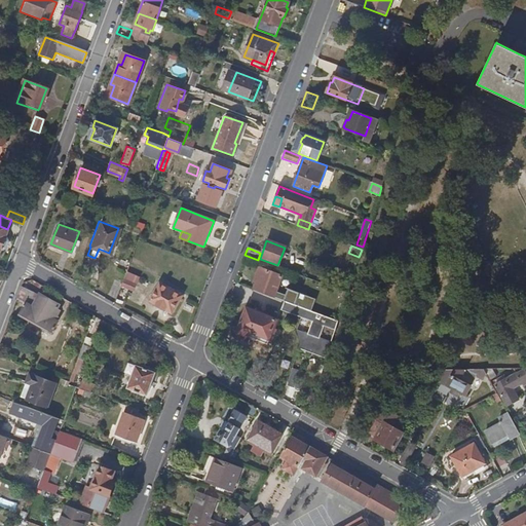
[(261,269),(280,276),(294,282),(296,274),(258,260),(245,255),(241,263),(261,269)]
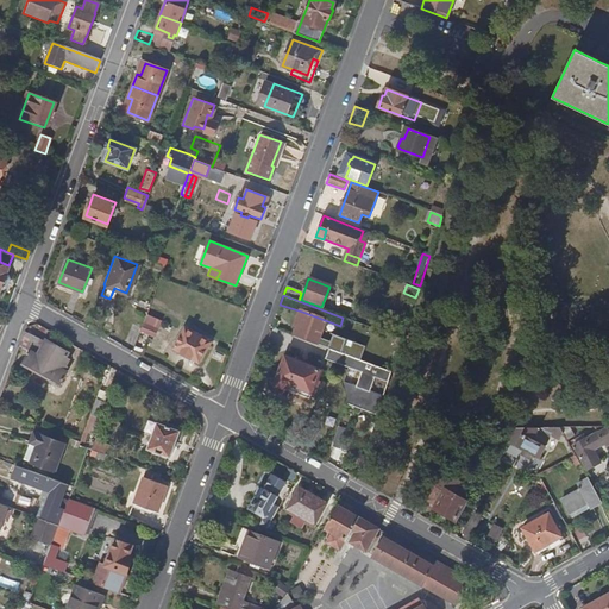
[(302,312),(294,337),(322,347),(330,350),(352,358),(358,360),(363,346),(333,336),(331,343),(319,339),(325,320),(302,312)]
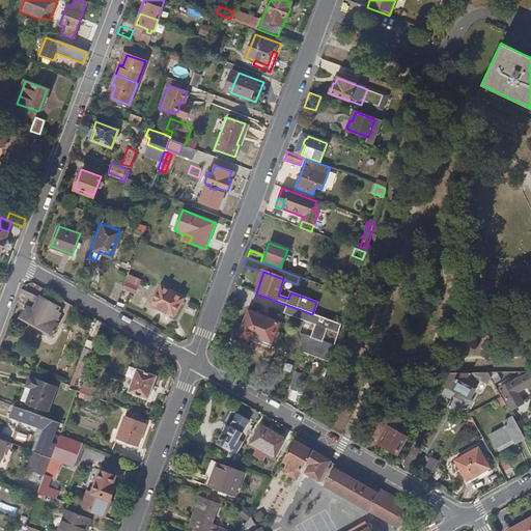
[(122,288),(134,295),(141,280),(130,274),(122,288)]
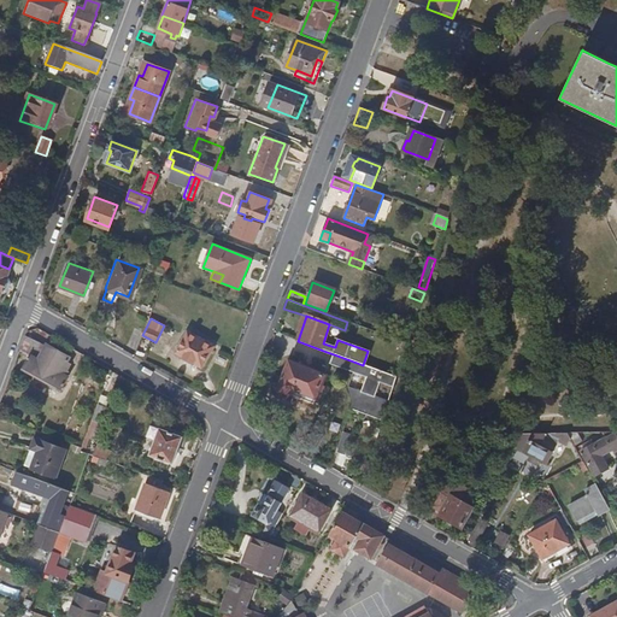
[(405,324),(399,341),(407,345),(413,327),(405,324)]
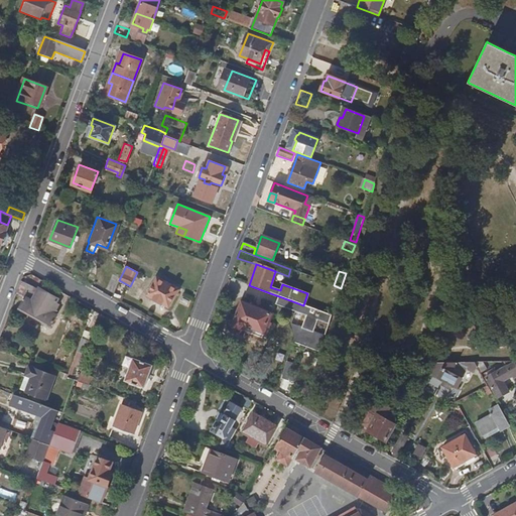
[(146,295),(168,307),(177,290),(156,278),(146,295)]
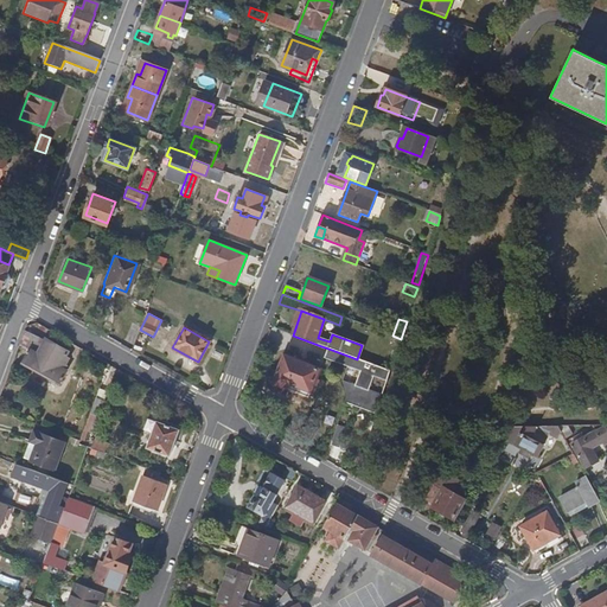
[(68,351),(45,338),(25,330),(19,345),(30,349),(21,362),(58,384),(66,370),(59,366),(68,351)]
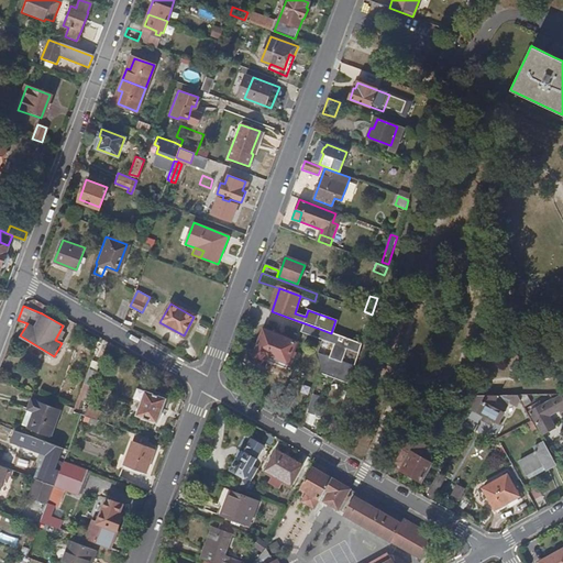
[(301,332),(302,332),(322,340),(326,331),(305,323),(301,332)]
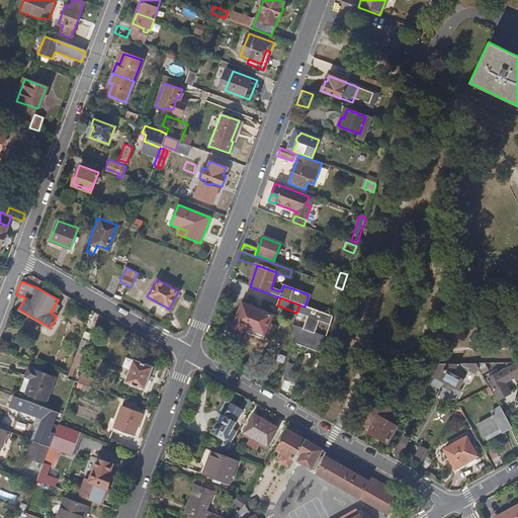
[(246,328),(264,336),(266,337),(269,329),(267,328),(272,315),(243,303),(233,328),(244,332),(246,328)]
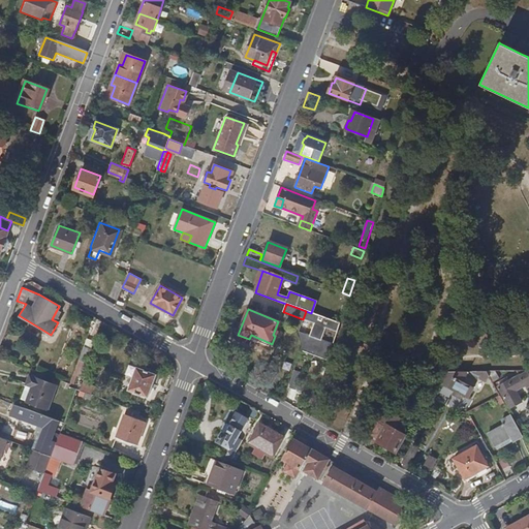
[(311,313),(306,311),(303,319),(313,323),(327,328),(338,332),(340,323),(311,313)]
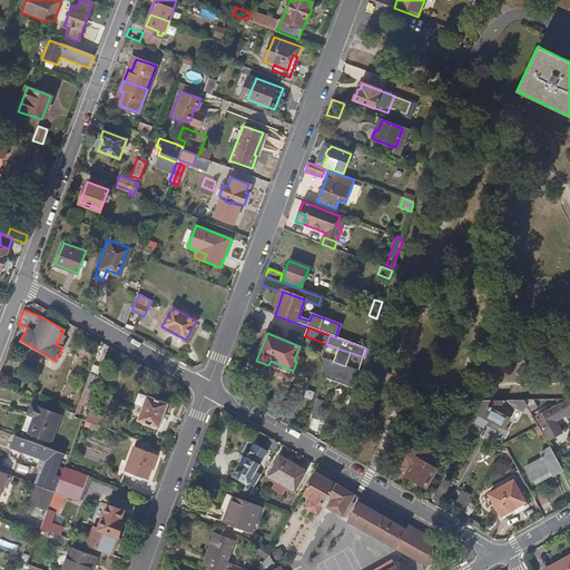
[(352,353),(337,349),(333,362),(330,361),(326,373),(325,376),(354,387),(355,384),(360,372),(347,367),(352,353)]
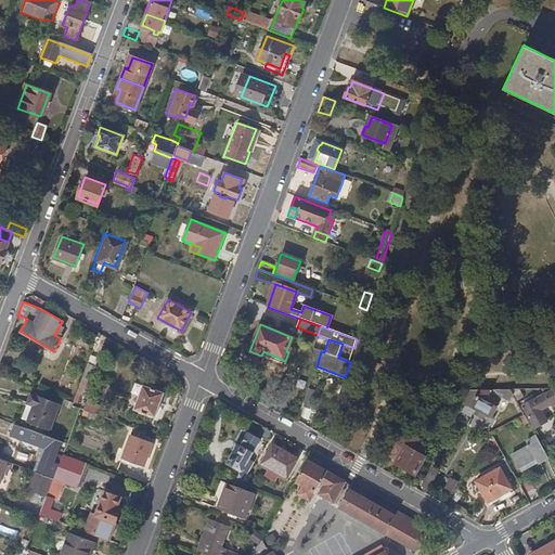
[(263,351),(261,356),(282,363),(283,360),(263,351)]
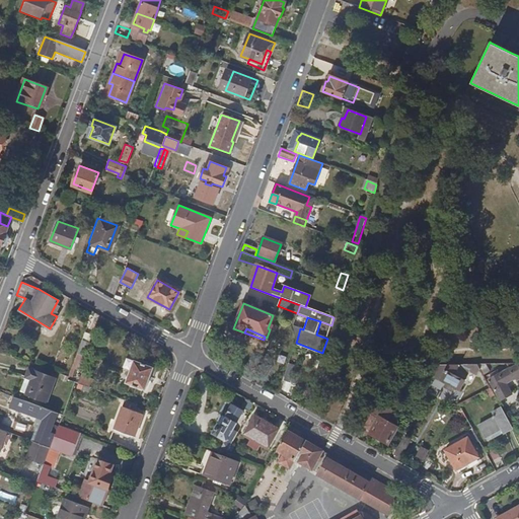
[(83,357),(88,344),(82,342),(77,354),(82,356),(83,357)]
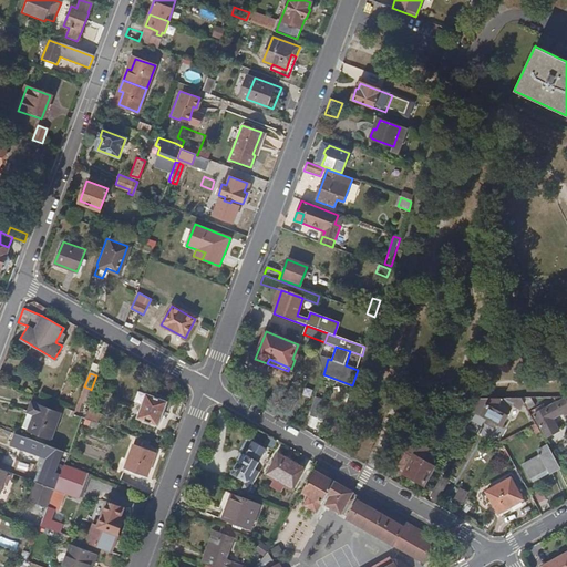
[(79,402),(85,404),(90,389),(84,387),(79,402)]
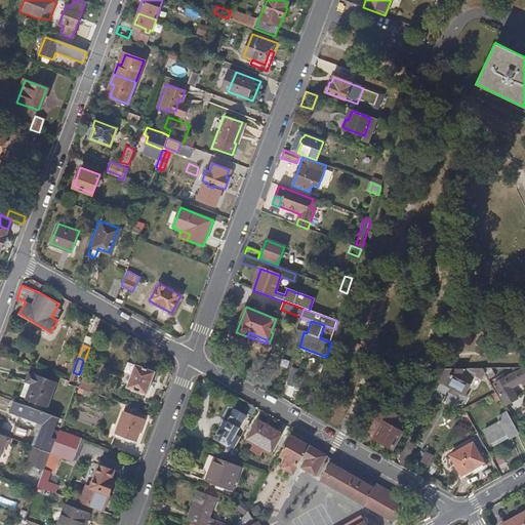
[(135,364),(127,388),(147,395),(155,371),(135,364)]
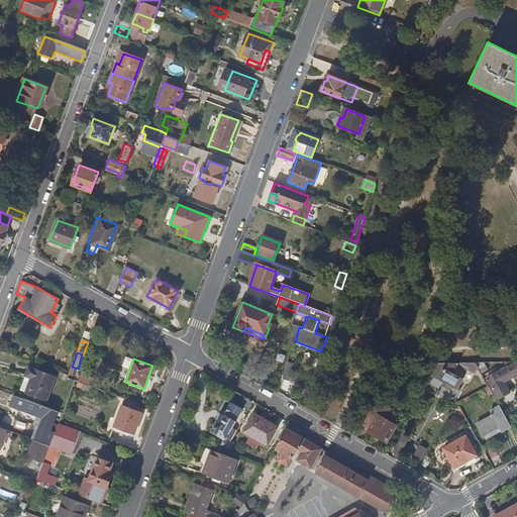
[(288,364),(282,381),(289,383),(294,366),(288,364)]
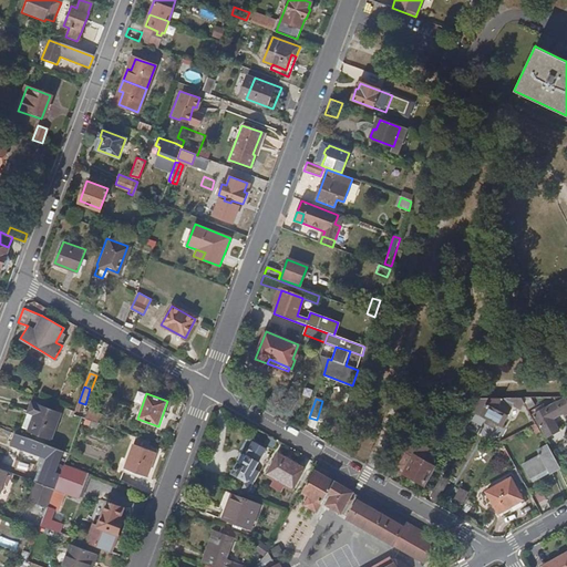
[(523,399),(505,399),(504,403),(519,410),(522,408),(533,426),(536,424),(523,399)]
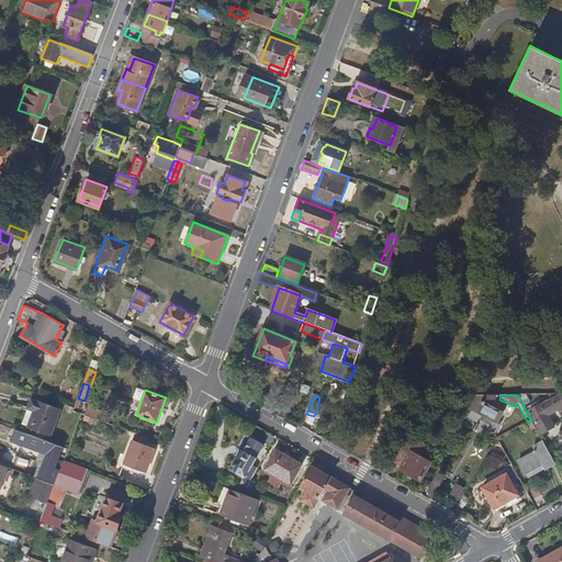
[(475,396),(470,408),(497,423),(503,412),(498,409),(499,407),(493,404),(497,396),(475,396)]
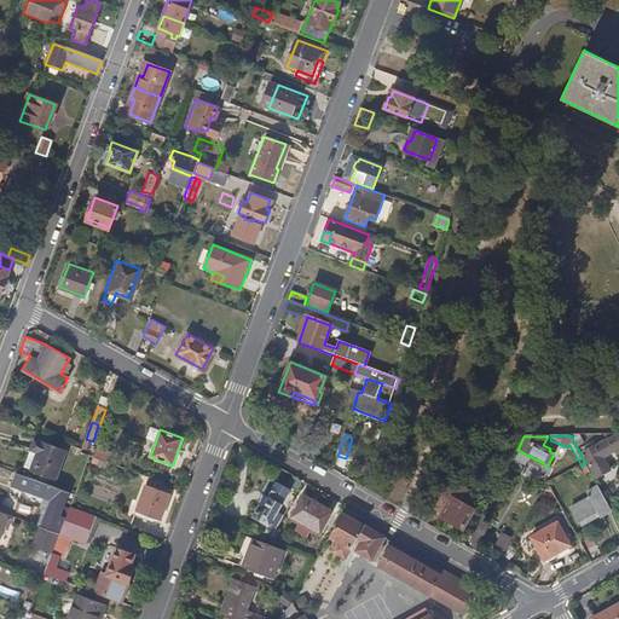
[(34,440),(29,450),(36,452),(29,470),(56,481),(67,453),(34,440)]
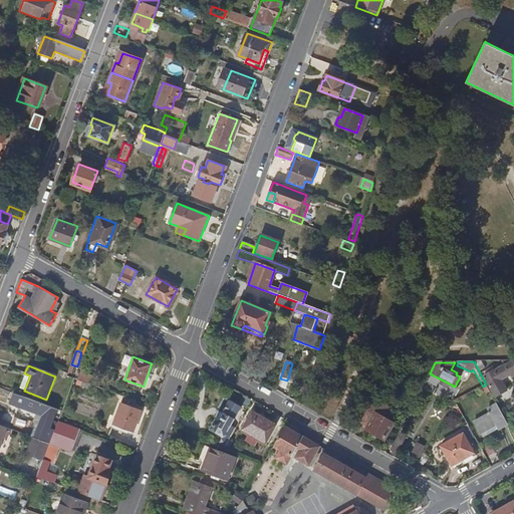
[(506,365),(484,377),(495,397),(507,390),(502,379),(511,374),(506,365)]
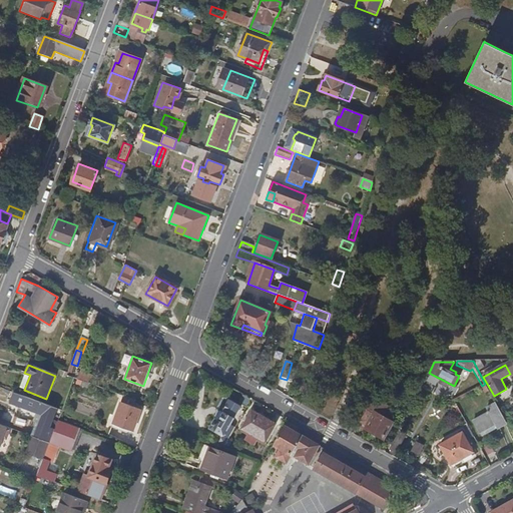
[(92,376),(80,372),(76,380),(89,385),(92,376)]
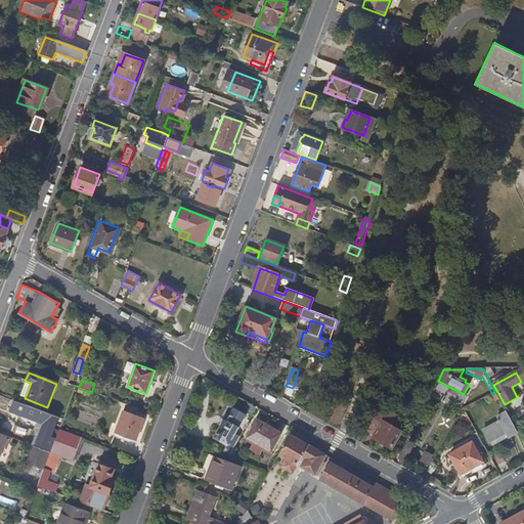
[(51,433),(56,418),(14,401),(10,412),(37,423),(34,432),(39,434),(49,438),(55,440),(57,435),(51,433)]
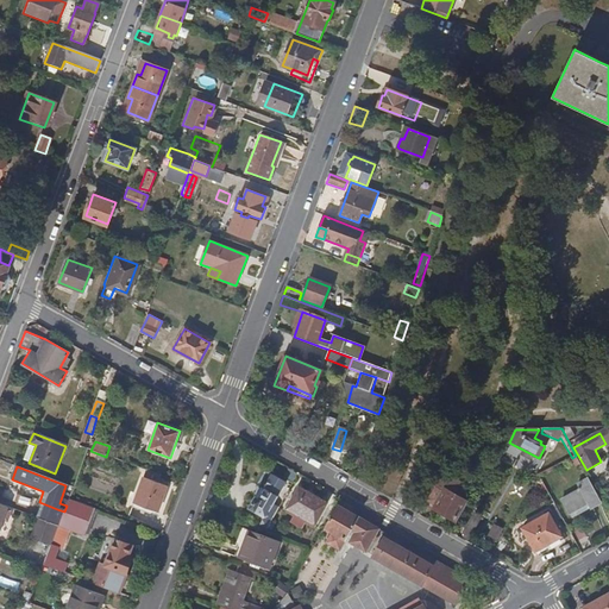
[(136,470),(123,503),(156,516),(168,487),(151,481),(152,476),(136,470)]
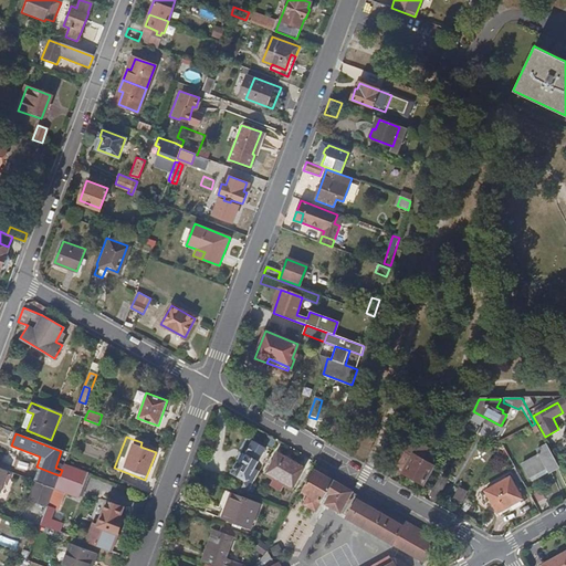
[(237,463),(231,473),(247,482),(266,447),(253,439),(244,453),(249,457),(242,467),(237,463)]
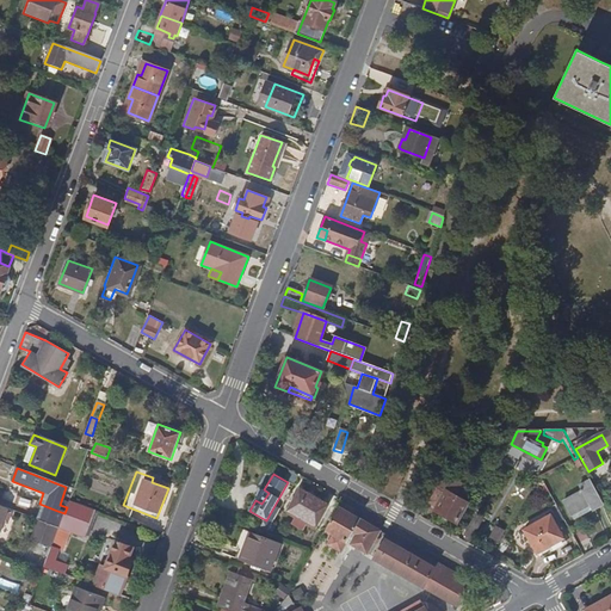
[(444,476),(427,506),(456,524),(474,493),(444,476)]
